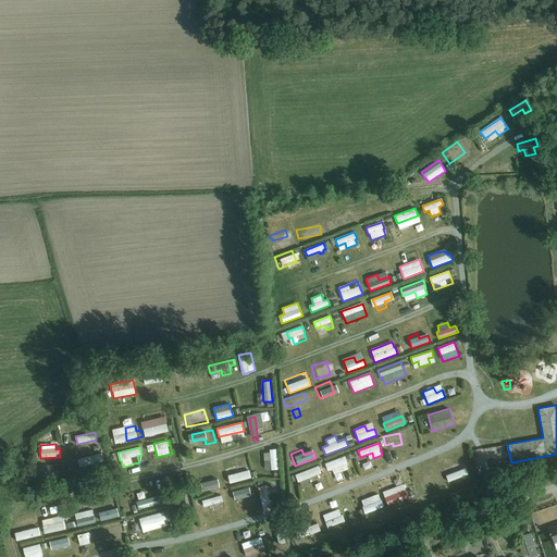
[(96,450),(72,457),(75,467),(99,460),(96,450)]
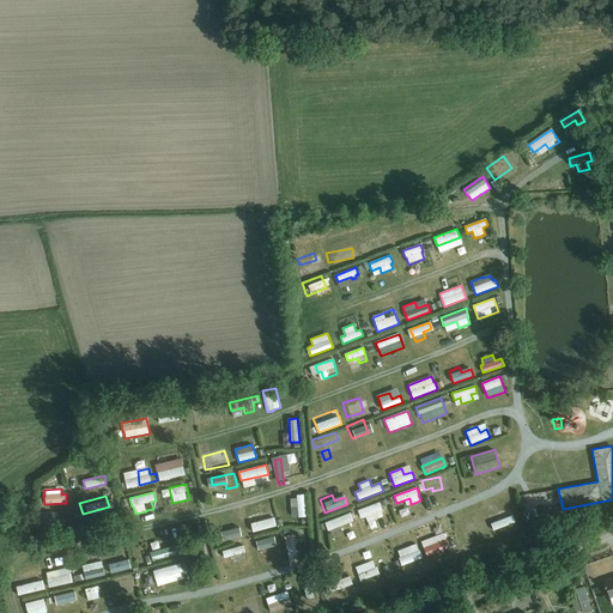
[(380,502),(358,510),(360,519),(366,517),(368,522),(383,516),(381,511),(382,511),(380,502)]
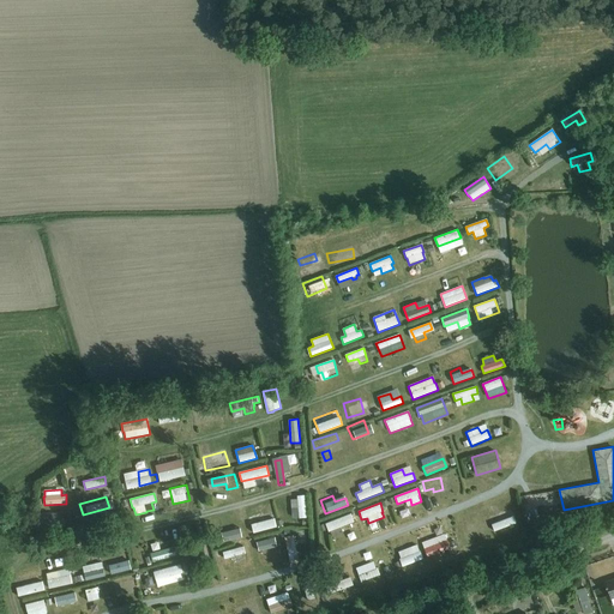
[(404,506),(395,509),(397,516),(405,513),(404,506)]
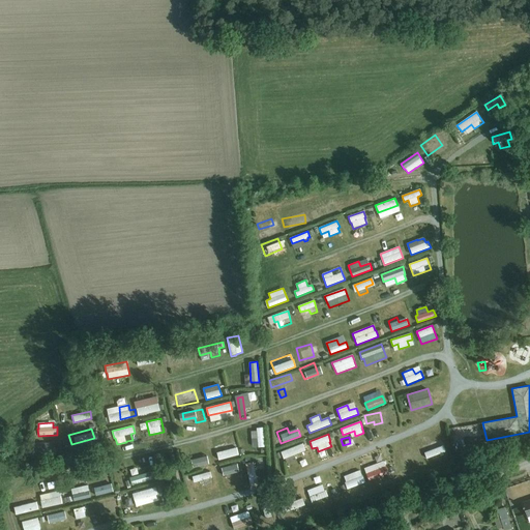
[(37,449),(35,449),(36,455),(54,454),(53,442),(36,444),(37,449)]
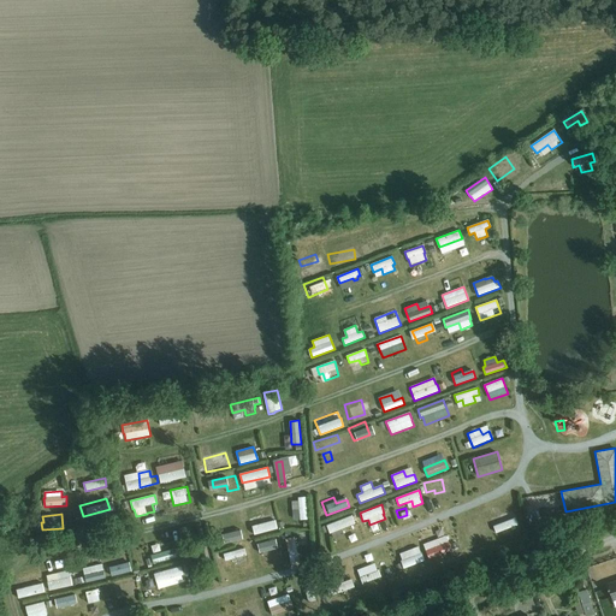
[(273,514),(249,520),(254,535),(278,528),(273,514)]
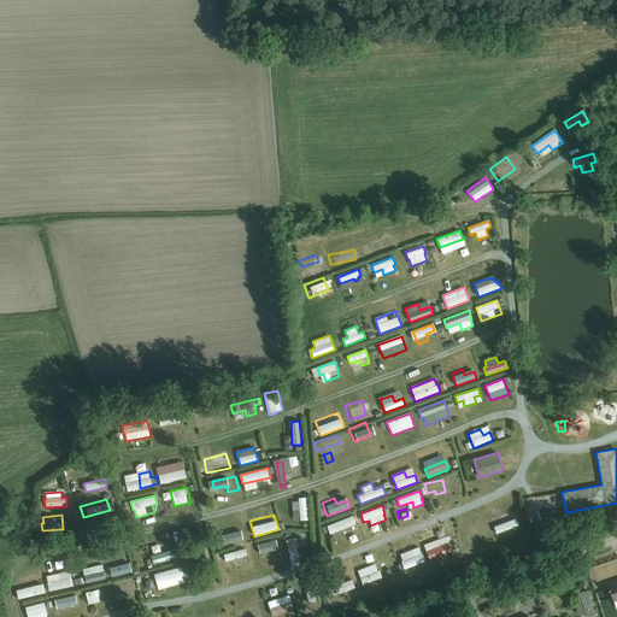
[(352,516),(327,526),(330,534),(356,524),(352,516)]
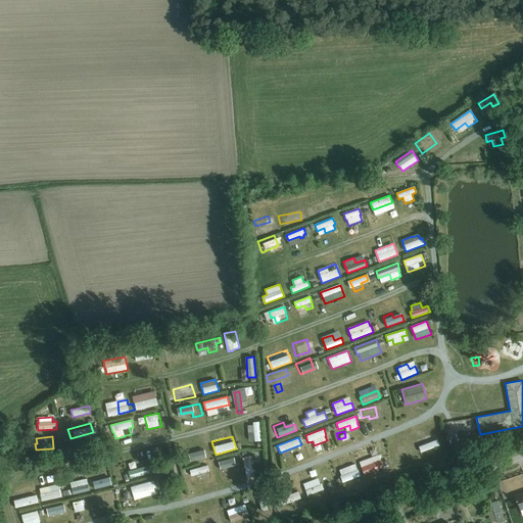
[(427,437),(418,440),(420,446),(419,447),(421,453),(439,445),(437,439),(430,442),(427,437)]
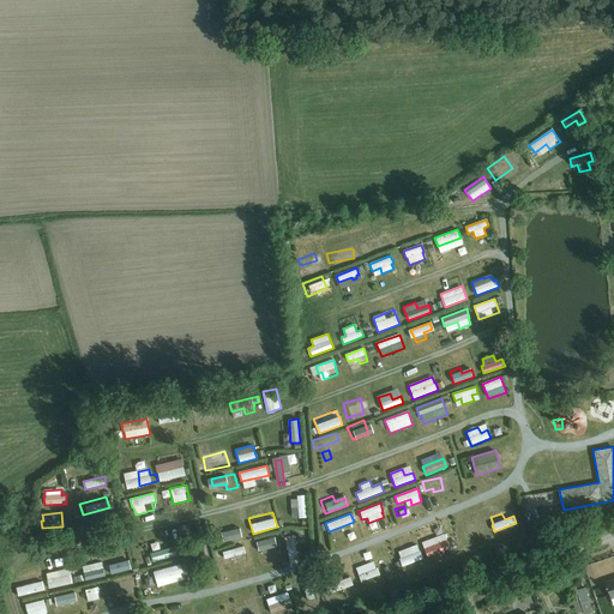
[(244,529),(222,535),(224,542),(245,536),(244,529)]
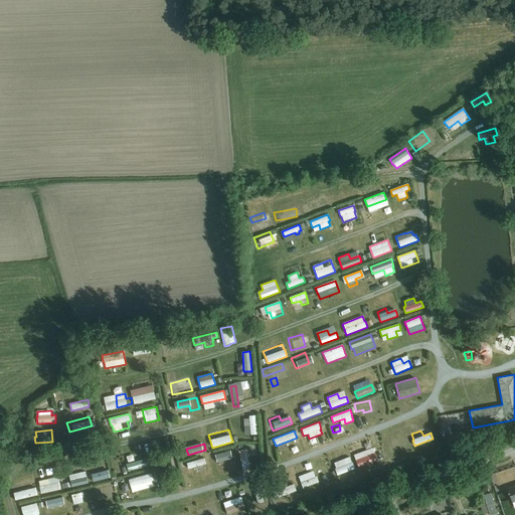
[(238,472),(246,471),(241,448),(233,449),(238,472)]
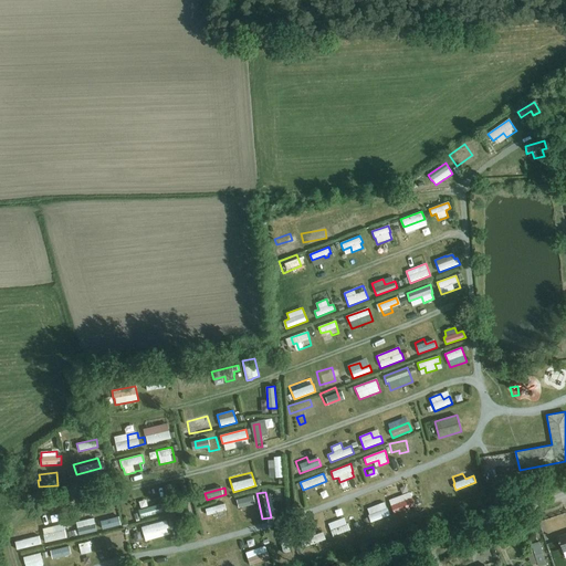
[(250,504),(247,493),(231,496),(233,507),(250,504)]
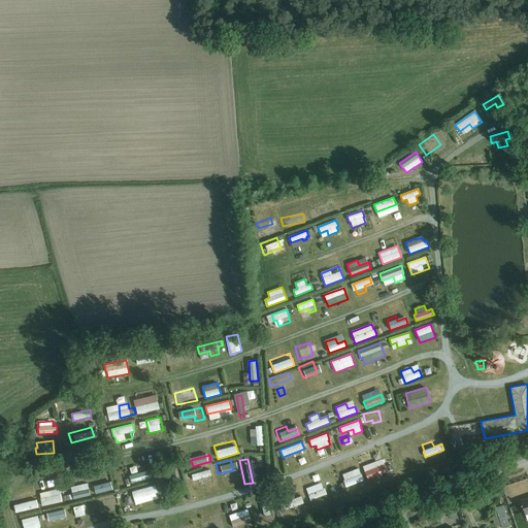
[(389,463),(369,470),(371,477),(392,470),(389,463)]
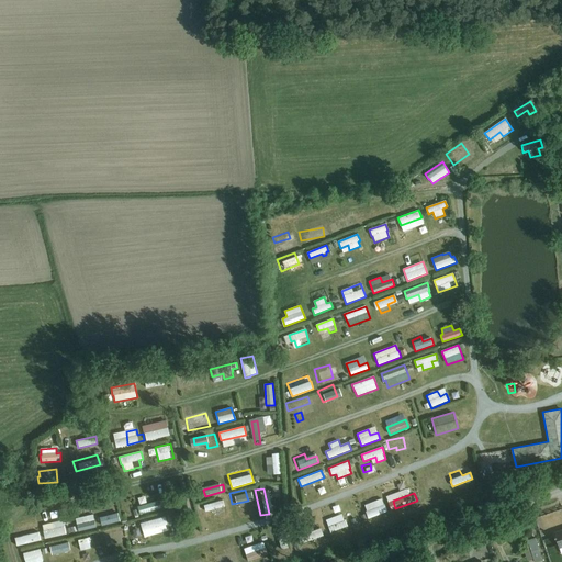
[(141,494),(133,495),(134,503),(142,502),(141,494)]
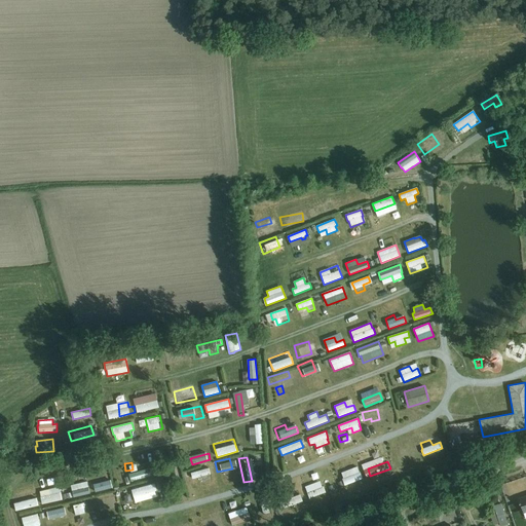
[(358,466),(341,473),(343,479),(342,479),(345,485),(363,479),(358,466)]
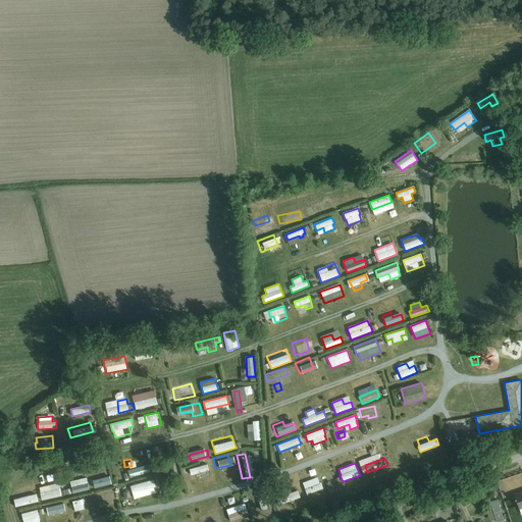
[(150,465),(127,471),(129,478),(152,472),(150,465)]
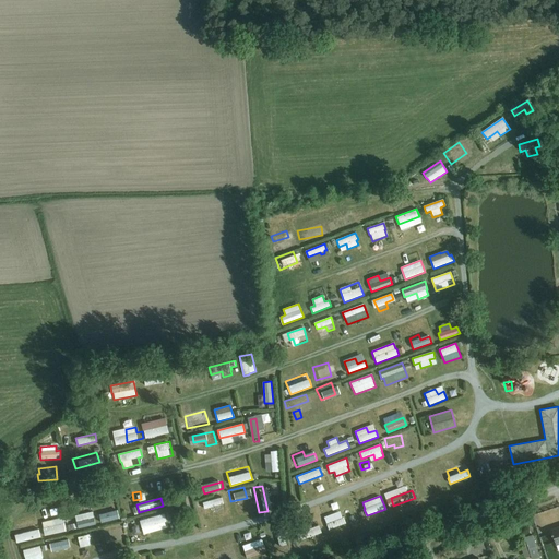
[(223,498),(205,502),(206,508),(207,508),(209,514),(225,510),(223,498)]
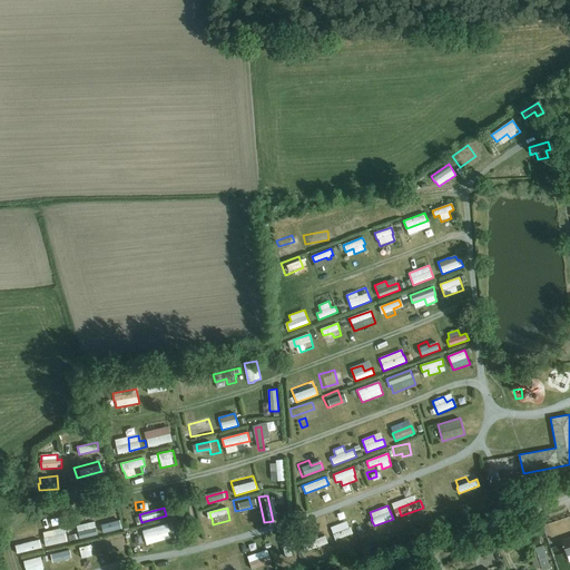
[(46,516),(48,524),(57,522),(55,513),(46,516)]
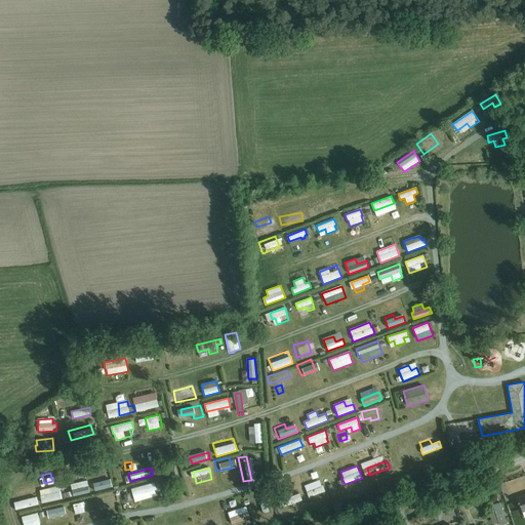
[(104,477),(91,479),(94,490),(111,486),(108,475),(103,476),(104,477)]
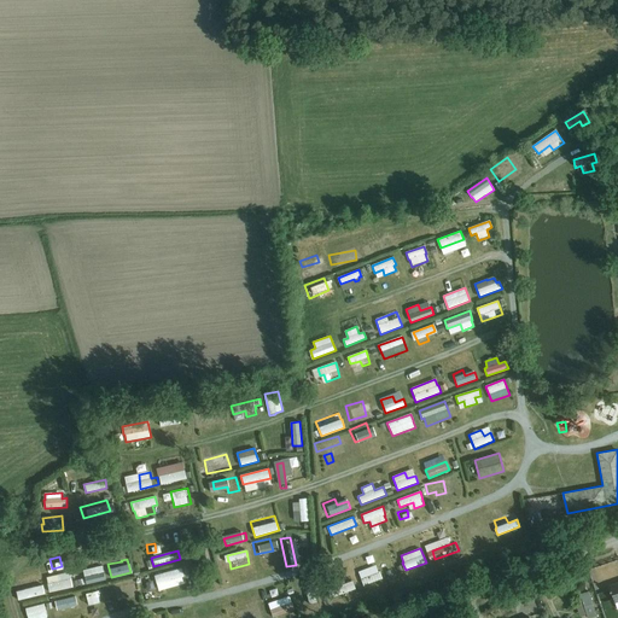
[(101,566),(83,571),(86,584),(106,579),(101,566)]
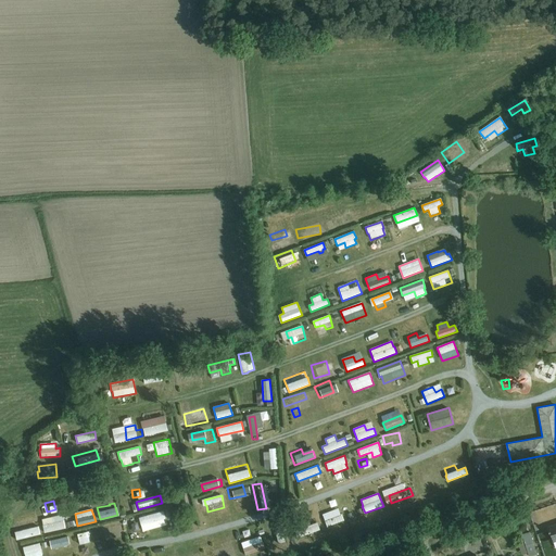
[(163,510),(139,518),(141,526),(165,519),(163,510)]
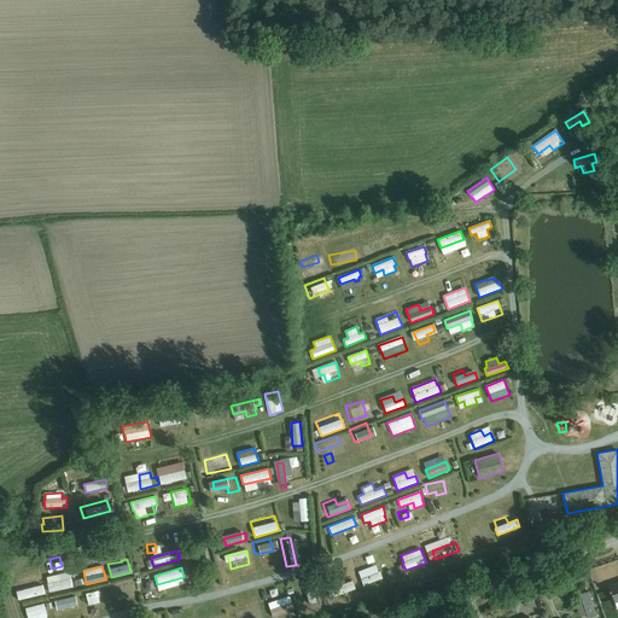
[(371,569),(359,573),(362,587),(388,577),(385,570),(373,575),(371,569)]
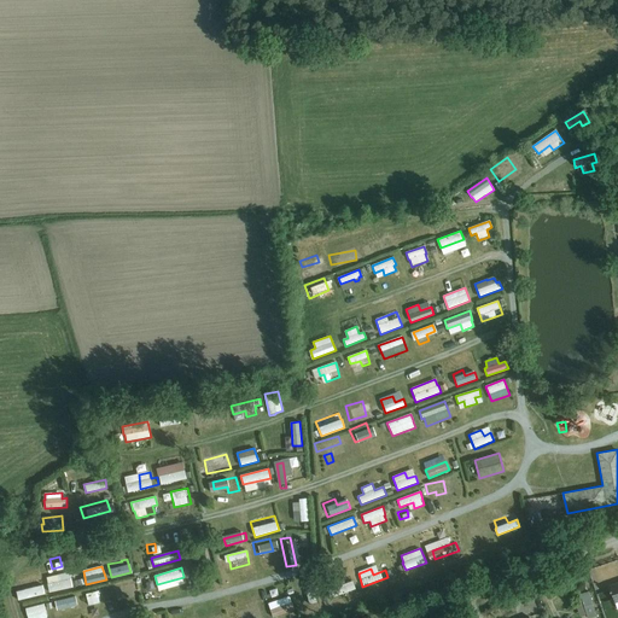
[(59,575),(46,577),(50,593),(74,587),(71,578),(68,579),(66,575),(59,576),(59,575)]
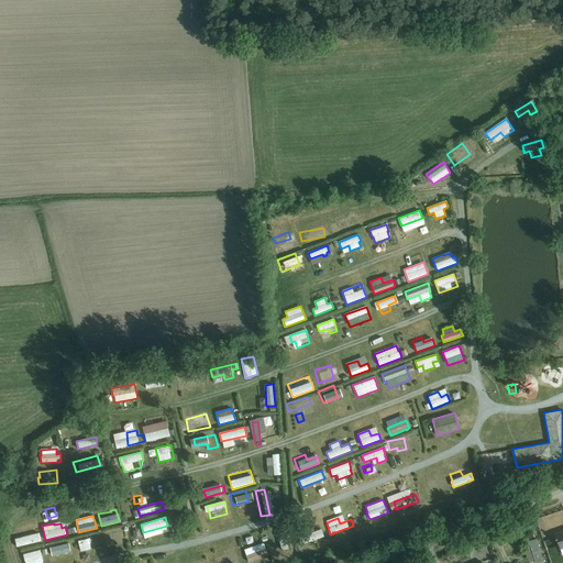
[(321,529),(299,538),(301,545),(324,537),(321,529)]
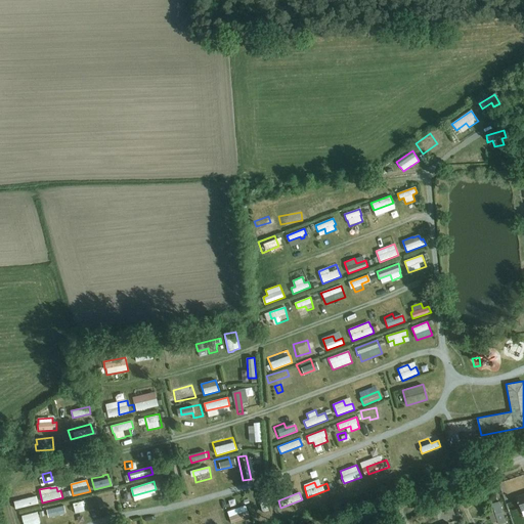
[(24,494),(14,496),(17,509),(39,504),(37,496),(25,499),(24,494)]
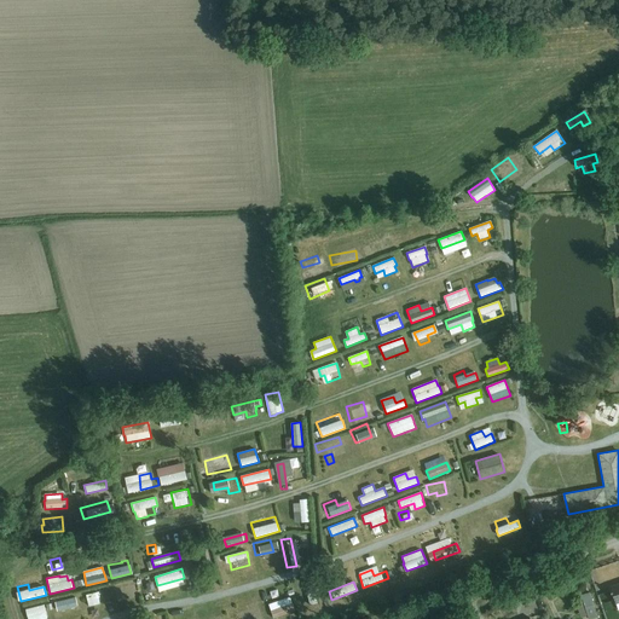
[(110,591),(87,596),(88,603),(111,599),(110,591)]
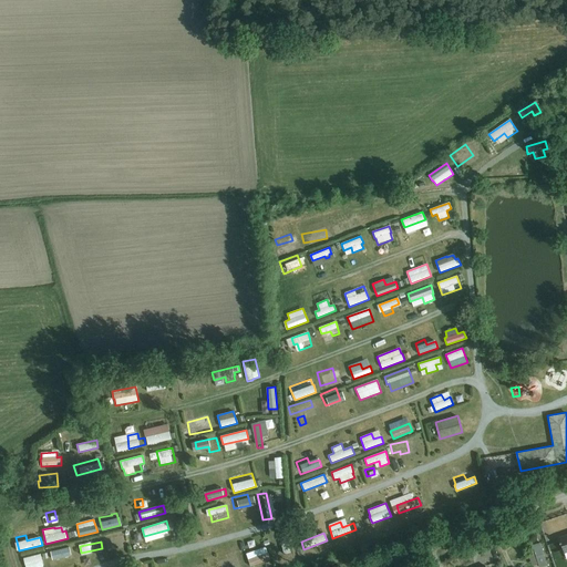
[(114,554),(121,552),(119,544),(112,546),(114,554)]
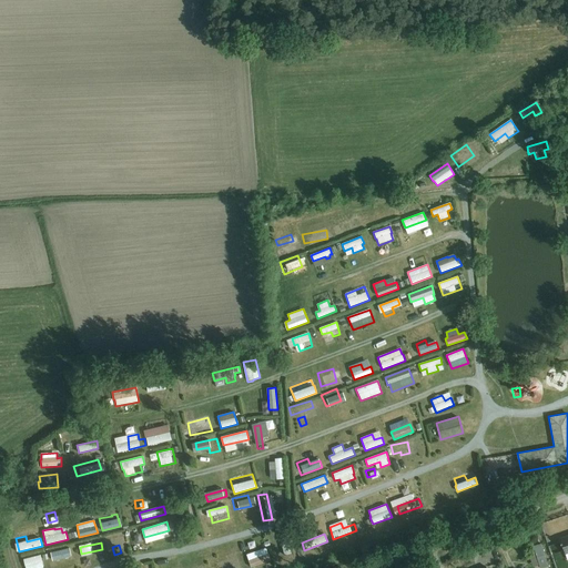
[(536,554),(539,565),(539,567),(548,566),(541,545),(534,547),(536,554)]
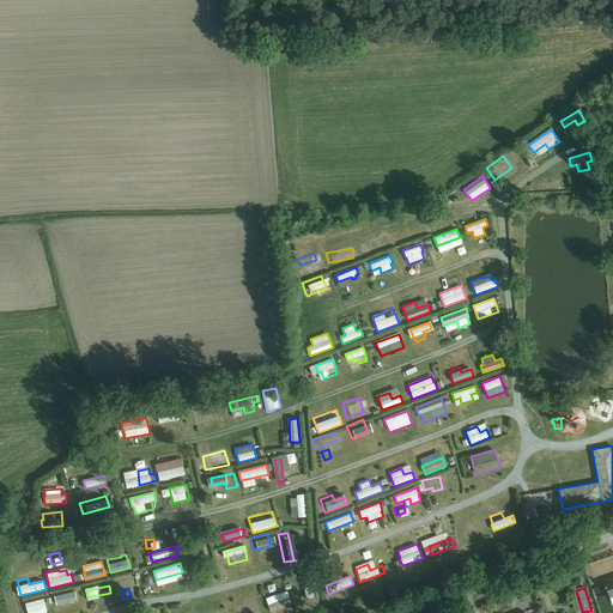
[(73,592),(54,596),(56,605),(76,600),(73,592)]
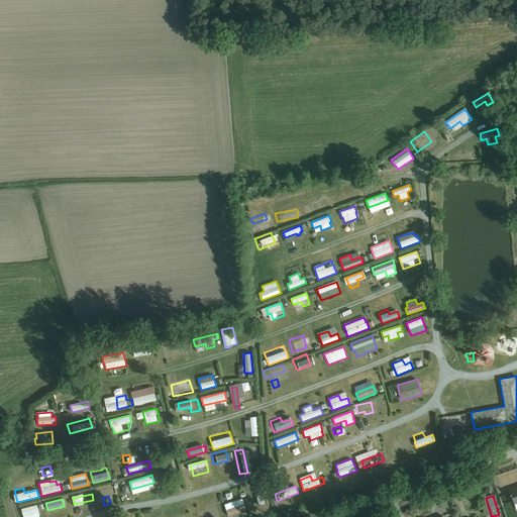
[(242,499),(224,505),(228,516),(246,510),(242,499)]
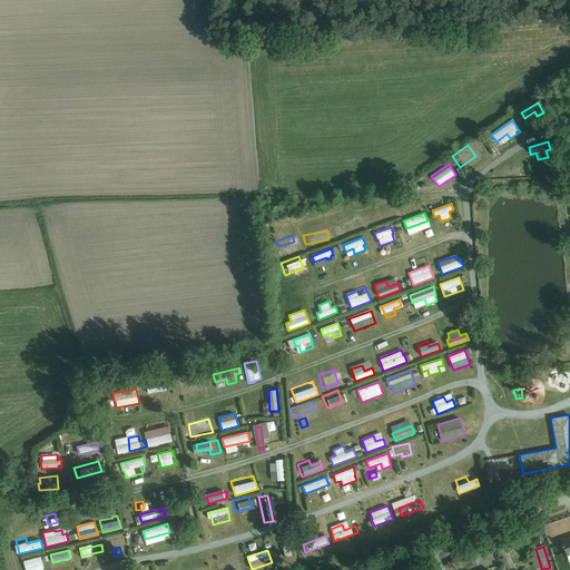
[(236,569),(233,551),(223,552),(225,560),(216,562),(217,569),(236,569)]
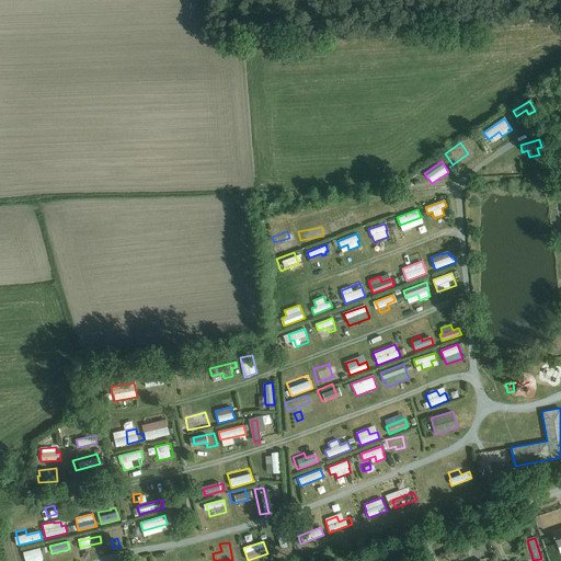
[(533,558),(529,547),(523,549),(526,560),(533,558)]
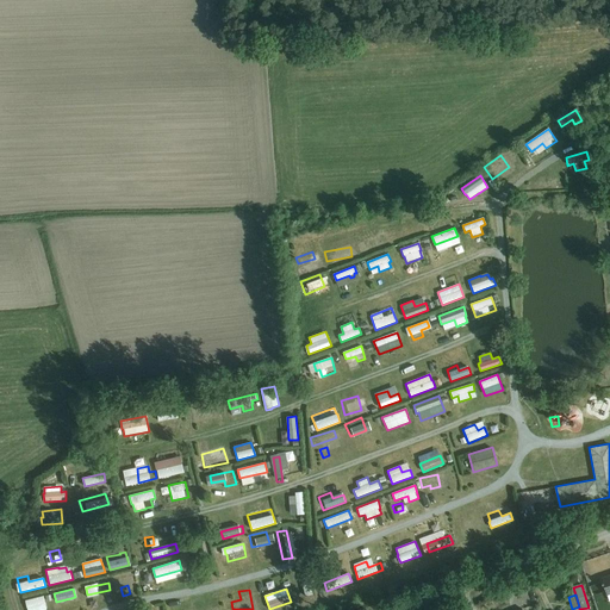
[(44,596),(23,602),(24,609),(36,607),(36,609),(45,609),(47,608),(44,596)]
